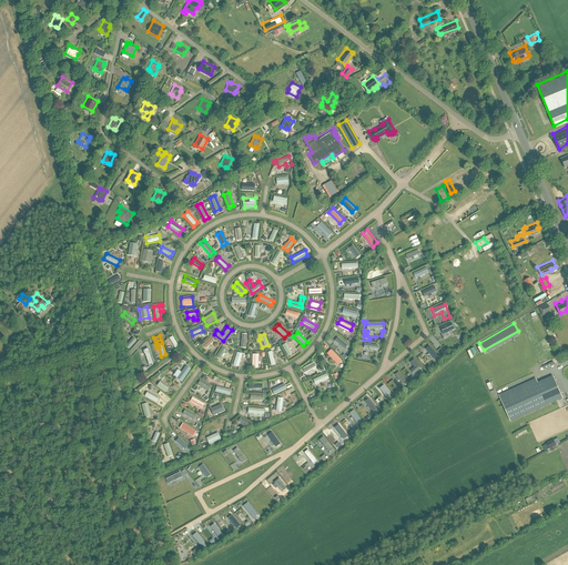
[(129,349),(137,340),(132,336),(125,345),(129,349)]
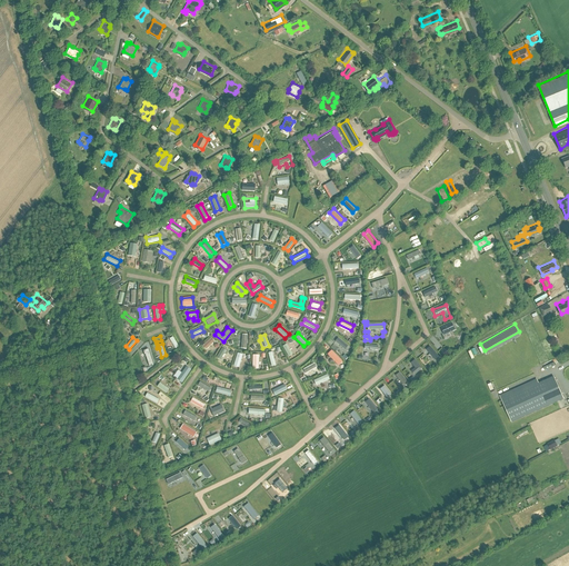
[(206,351),(215,344),(210,338),(201,347),(206,351)]
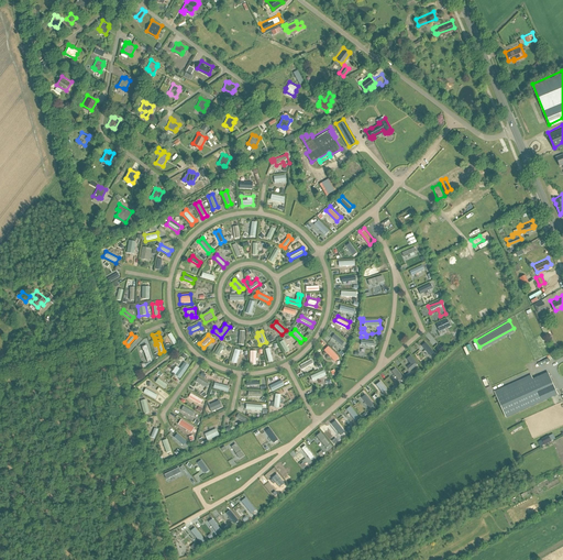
[(284,340),(278,342),(285,354),(289,352),(284,340)]
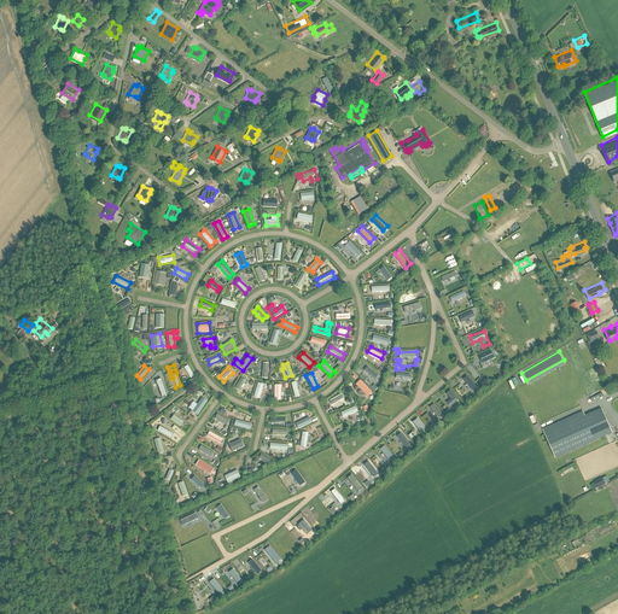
[(240,393),(243,386),(250,390),(252,382),(240,378),(234,391),(240,393)]
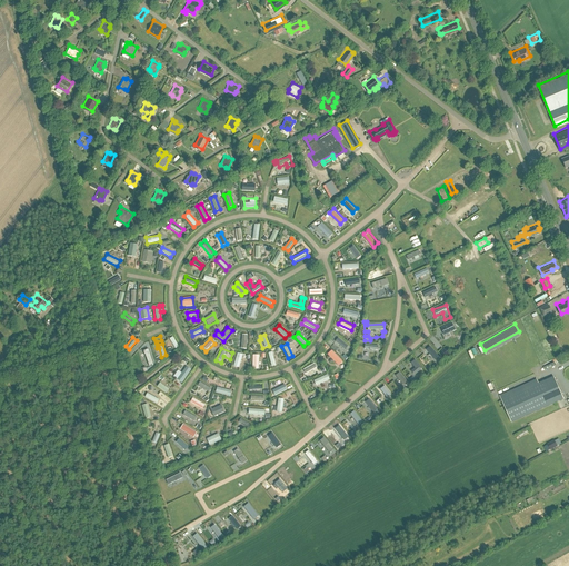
[(331,350),(327,355),(339,367),(343,363),(331,350)]
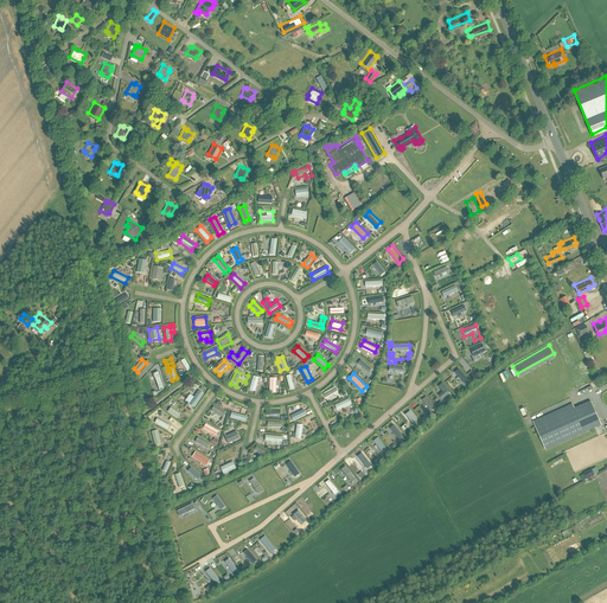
[(248,391),(254,393),(260,378),(253,377),(248,391)]
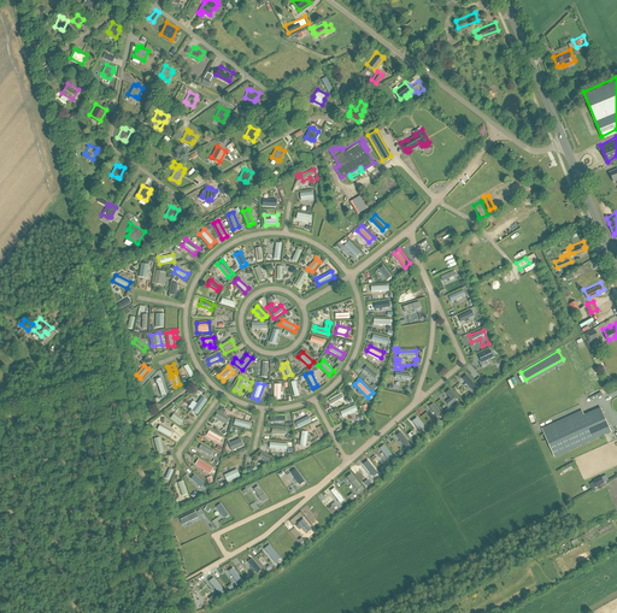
[(344,395),(341,390),(328,398),(331,402),(344,395)]
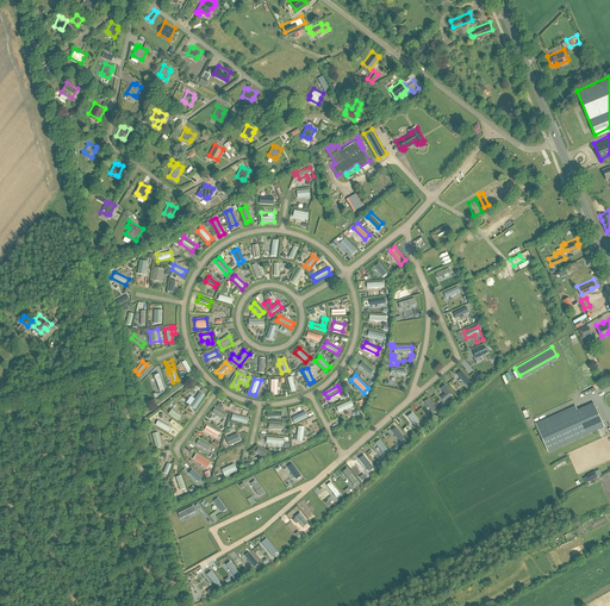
[(194,411),(205,397),(199,392),(188,406),(194,411)]
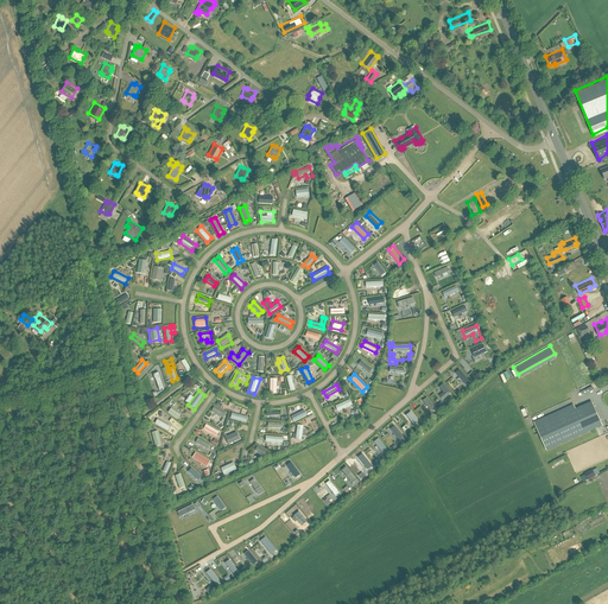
[(603,423),(593,399),(576,406),(574,401),(534,419),(546,447),(603,423)]
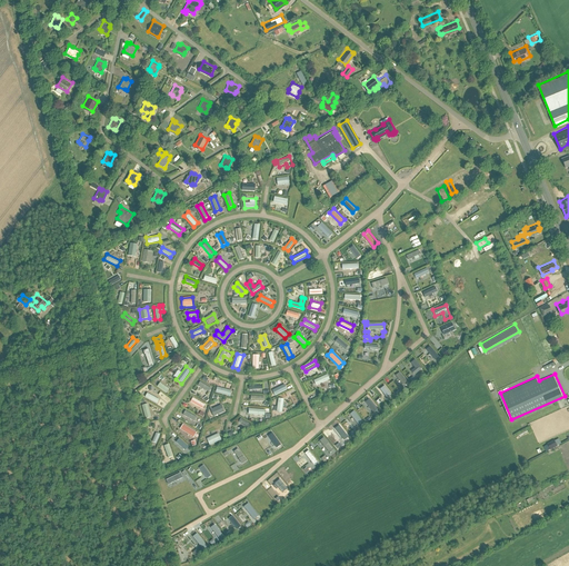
[(316,387),(329,380),(327,375),(312,381),(316,387)]
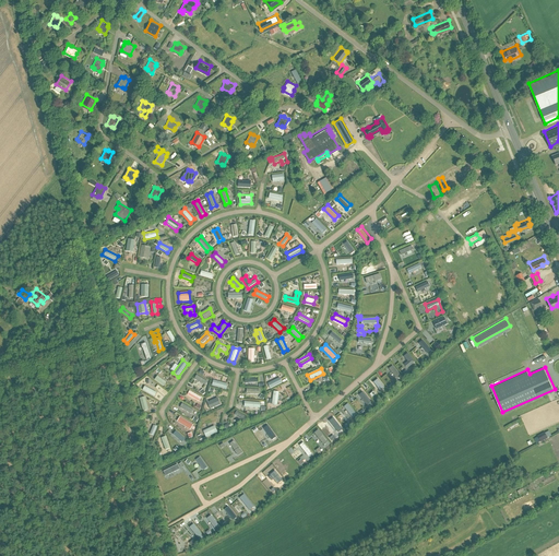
[(156,376),(154,380),(163,386),(165,380),(156,376)]
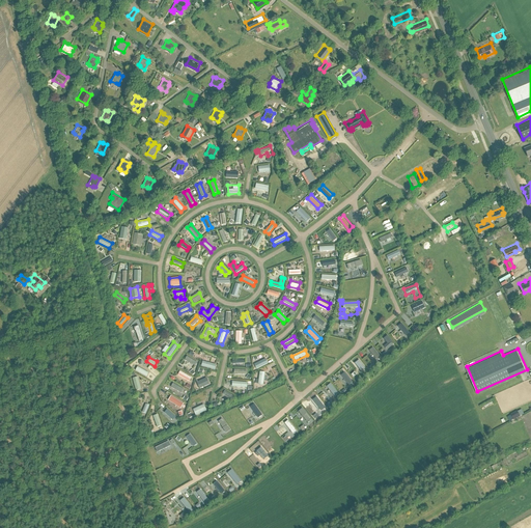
[(189,368),(190,364),(192,365),(194,360),(185,357),(182,366),(189,368)]
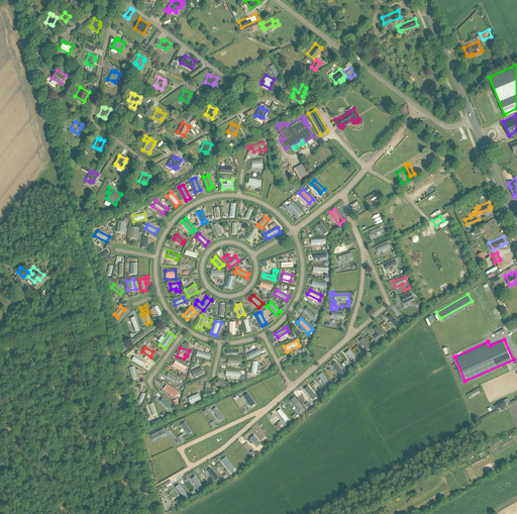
[(261,354),(259,349),(246,354),(249,361),(261,354)]
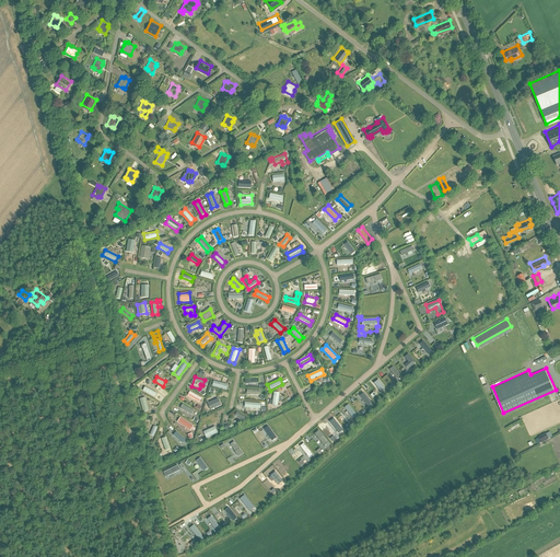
[(213,381),(211,387),(225,391),(228,384),(213,381)]
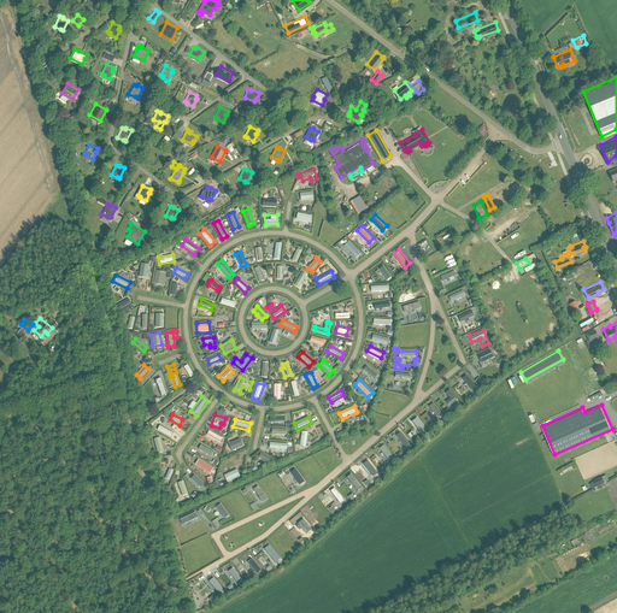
[(158,425),(157,430),(170,436),(172,431),(158,425)]
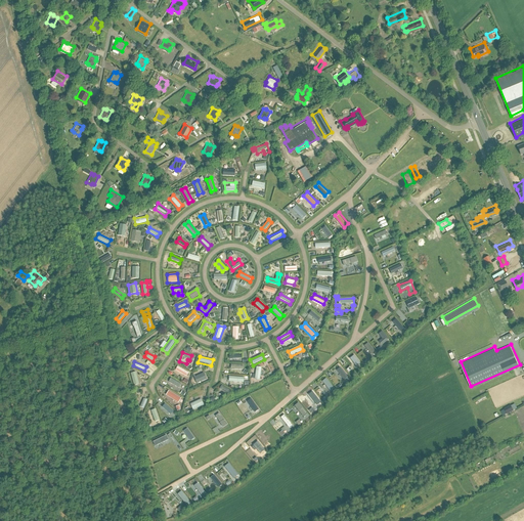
[(186,377),(188,373),(176,367),(174,372),(186,377)]
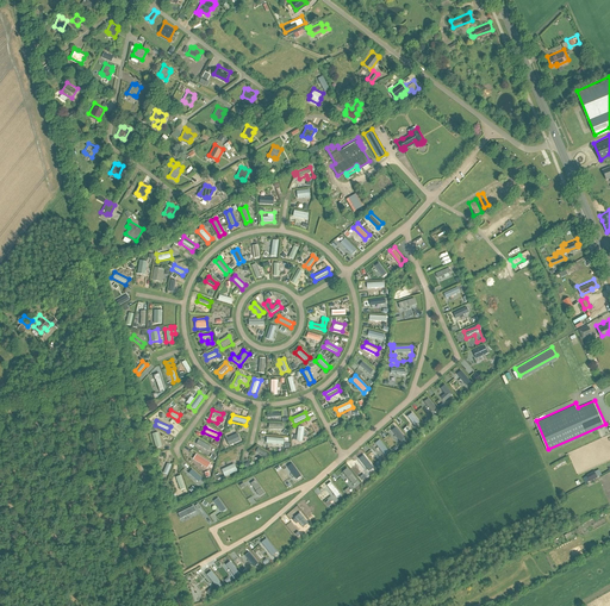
[(151,433),(155,448),(162,445),(157,431),(151,433)]
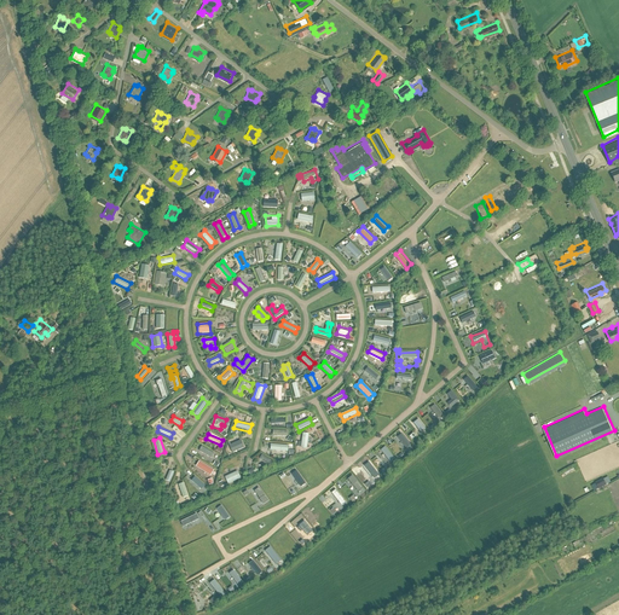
[(229,444),(231,453),(243,450),(242,441),(229,444)]
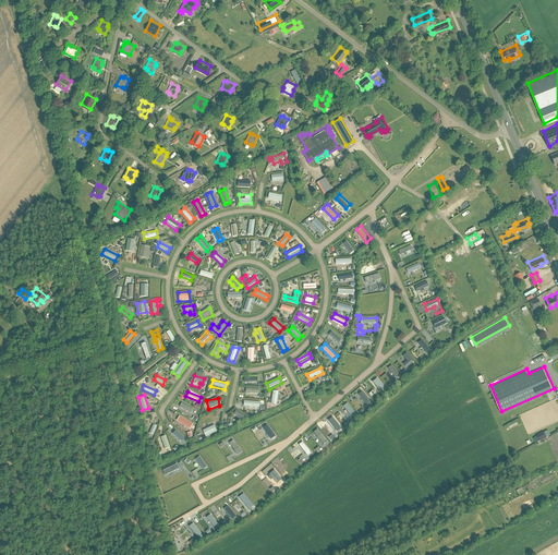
[(182,403),(180,407),(191,412),(192,408),(182,403)]
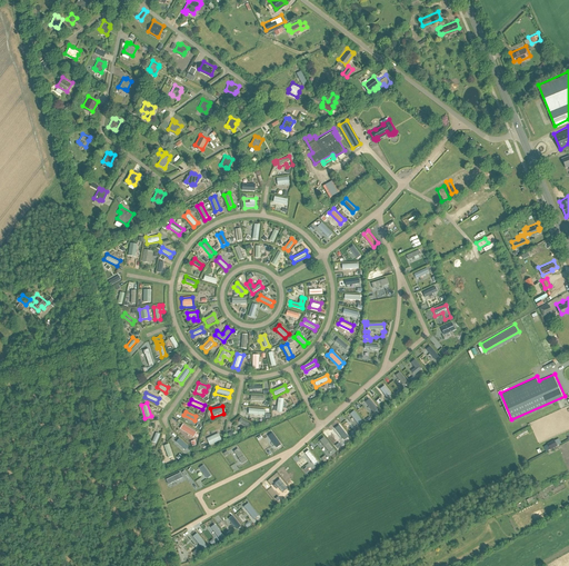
[(179,430),(195,437),(197,432),(181,425),(179,430)]
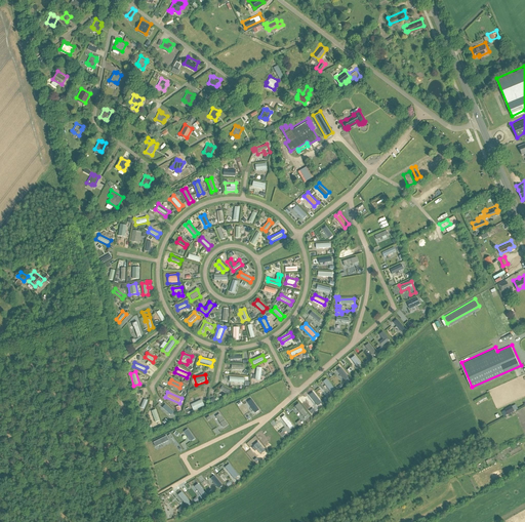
[(476,402),(478,405),(486,399),(484,396),(476,402)]
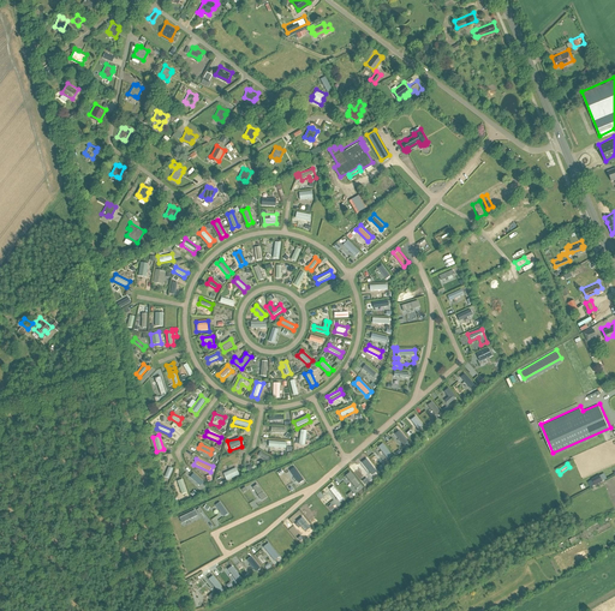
[(226,481),(239,477),(236,468),(222,473),(226,481)]
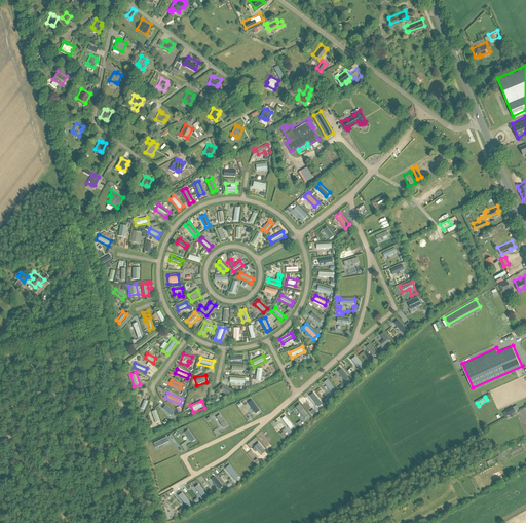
[(519,407),(517,403),(502,410),(505,415),(519,407)]
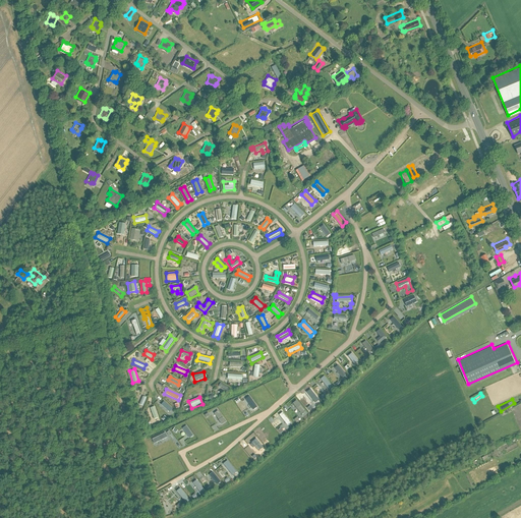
[(166,401),(162,404),(170,415),(174,413),(166,401)]
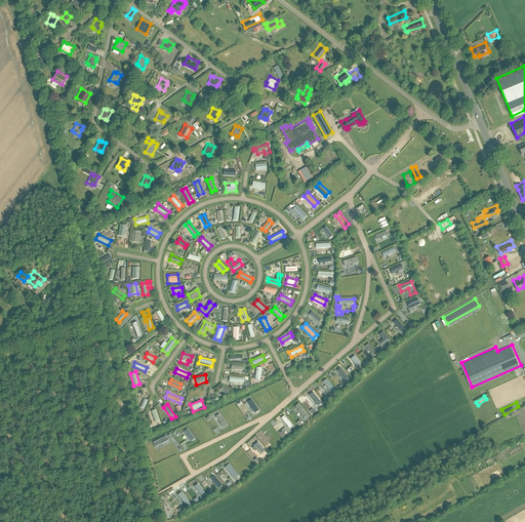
[(153,423),(159,420),(155,409),(149,412),(153,423)]
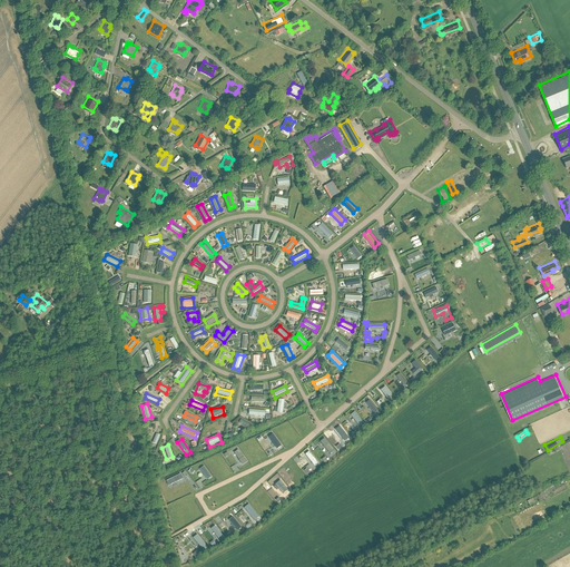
[(561,480),(569,476),(569,473),(569,472),(567,473),(563,469),(560,471),(558,468),(556,469),(561,480)]
